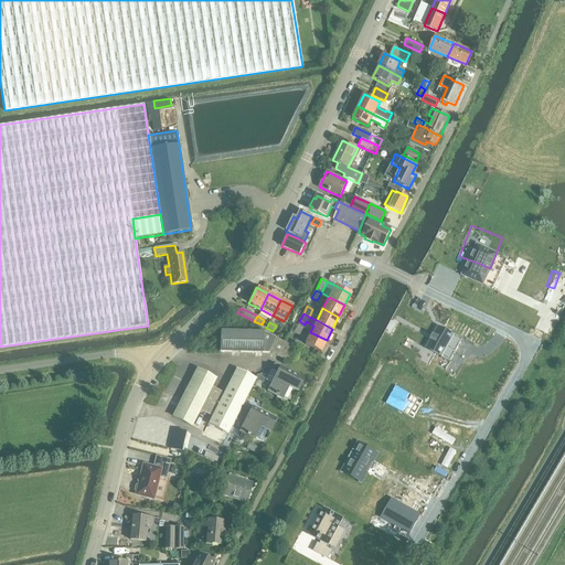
[(299,336),(302,328),(297,324),(294,332),(299,336)]
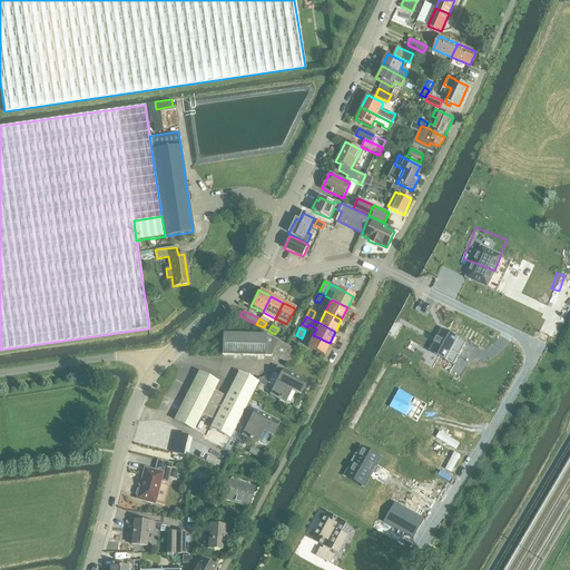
[(454,365),(465,344),(442,330),(430,352),(454,365)]
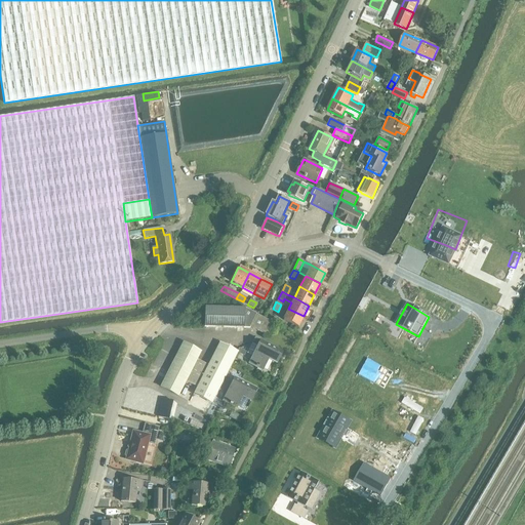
[(248,328),(249,326),(255,315),(244,309),(204,308),(204,327),(244,328),(248,328)]
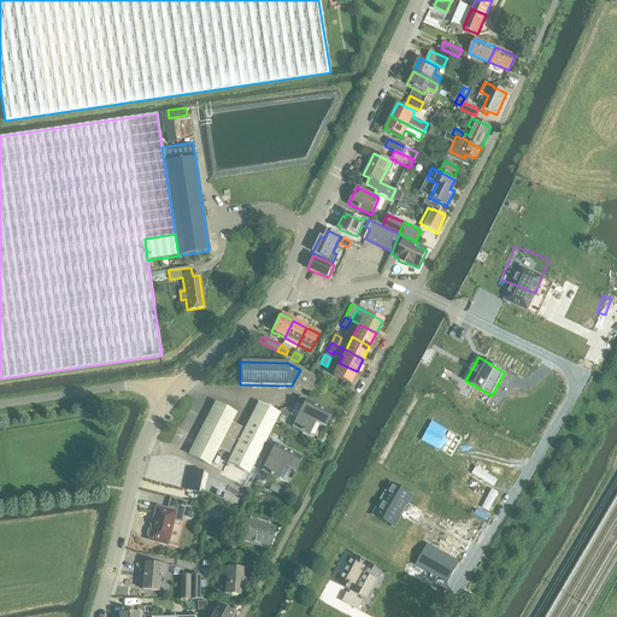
[(333,376),(350,385),(357,371),(339,363),(333,376)]
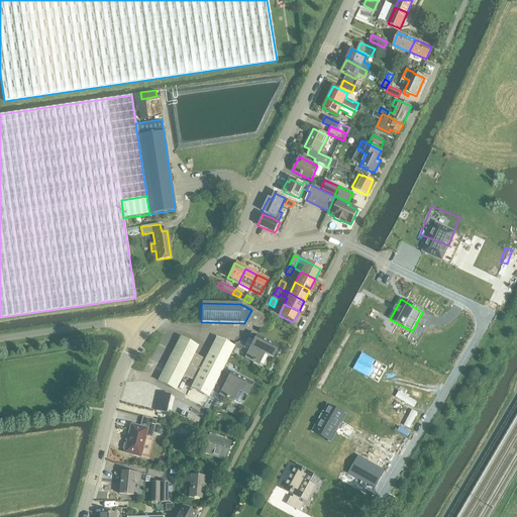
[(270,317),(251,309),(251,310),(245,321),(263,330),(270,317)]
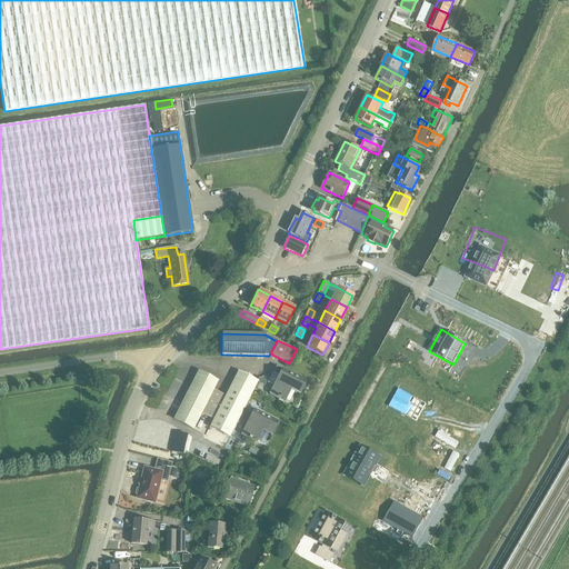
[(289,388),(299,393),(306,380),(282,368),(281,369),(276,366),(268,382),(275,387),(270,393),(282,400),(289,388)]
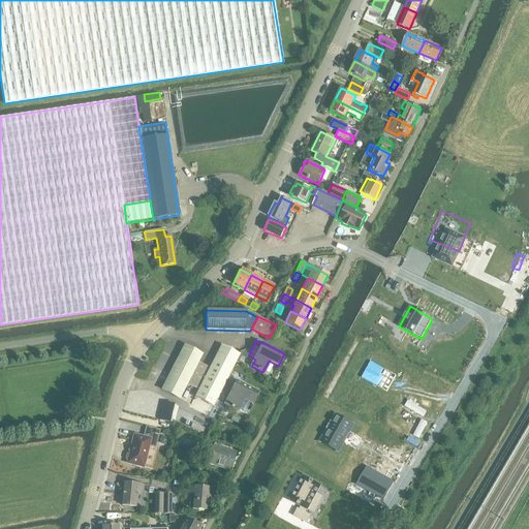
[(187,384),(197,390),(209,368),(198,362),(203,354),(184,345),(161,389),(180,398),(187,384)]
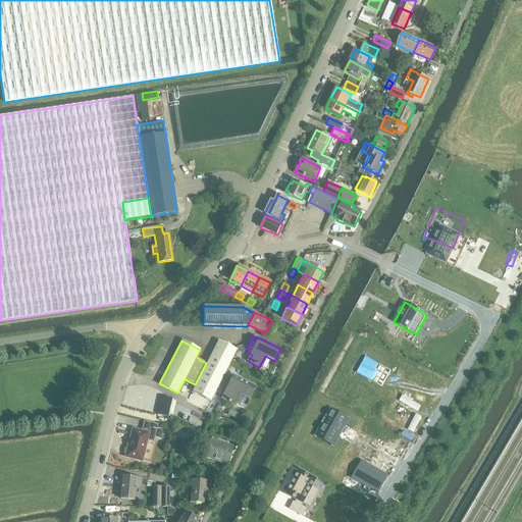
[(210,401),(228,365),(237,350),(217,341),(210,355),(206,363),(195,384),(192,392),(193,392),(210,401)]
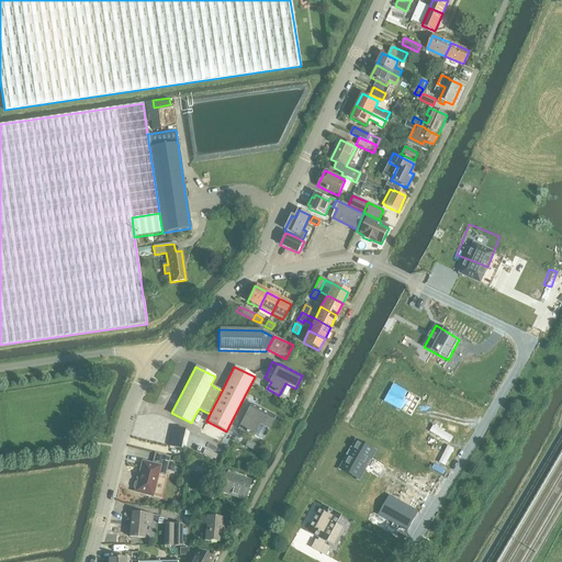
[(257,424),(268,429),(274,416),(251,404),(244,417),(245,417),(239,428),(251,435),(257,424)]
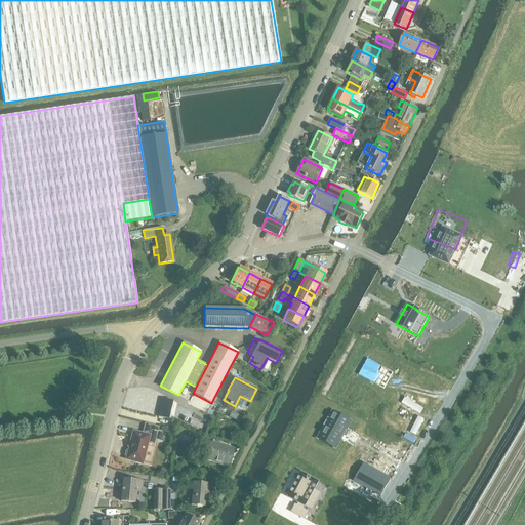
[(419,412),(423,406),(405,396),(402,402),(419,412)]
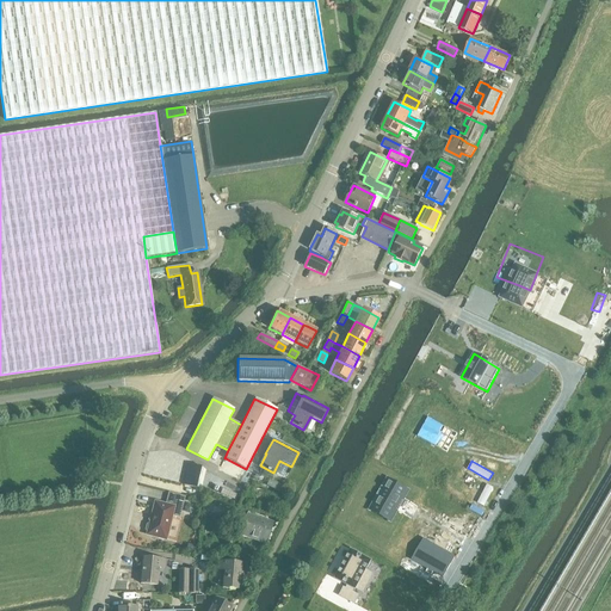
[(196,488),(201,467),(189,464),(184,485),(196,488)]
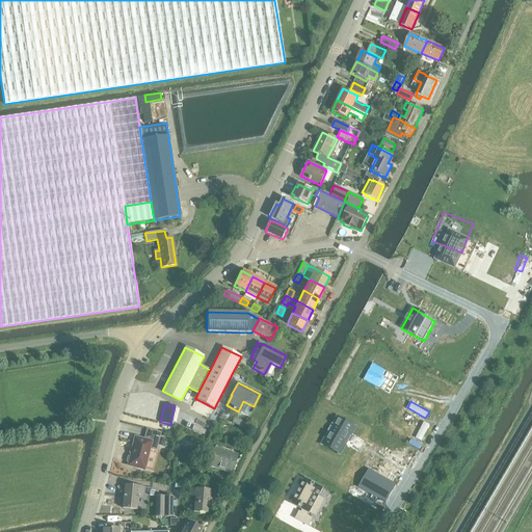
[(418,426),(422,419),(406,410),(402,418),(418,426)]
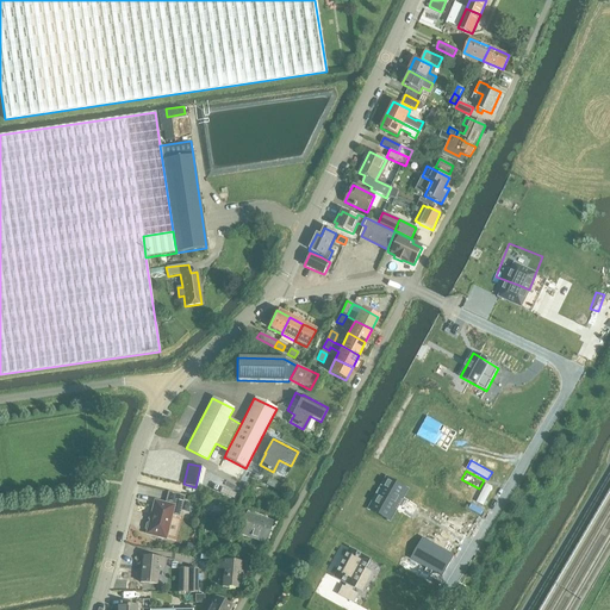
[(269,479),(266,485),(278,491),(281,485),(269,479)]
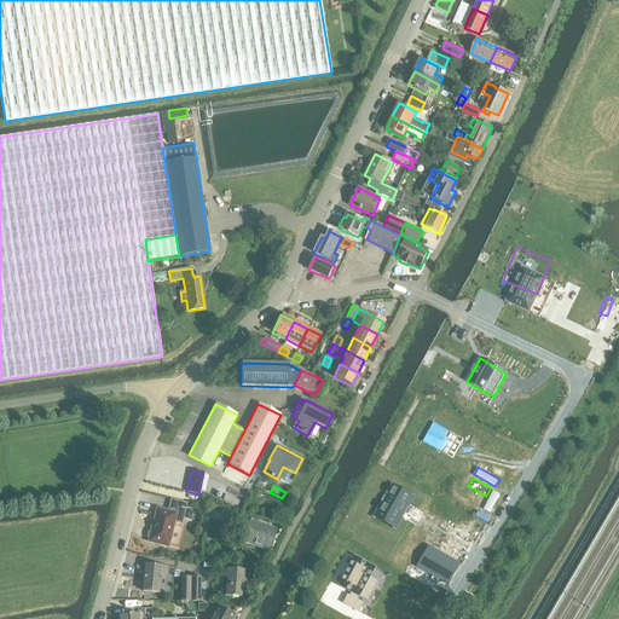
[(395,487),(379,519),(399,531),(405,519),(412,507),(417,498),(395,487)]
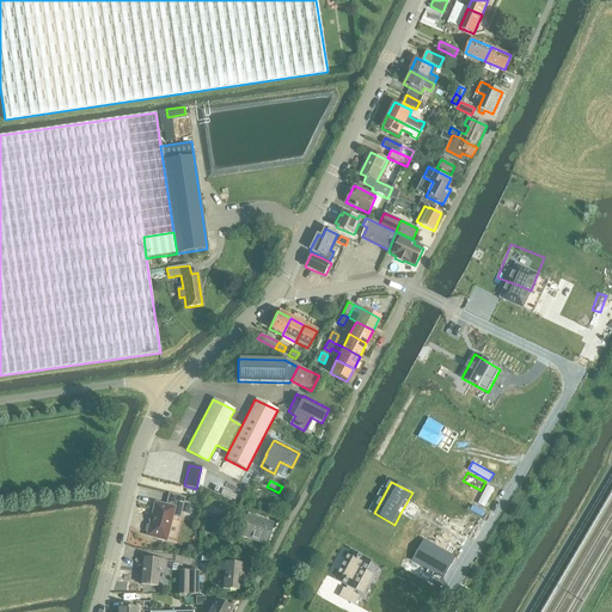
[(485,489),(479,501),(485,505),(491,493),(485,489)]
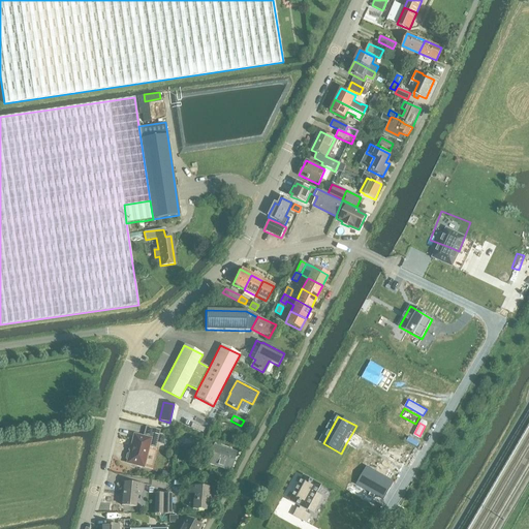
[(127,461),(127,463),(144,467),(149,446),(155,448),(160,430),(146,427),(143,437),(134,435),(129,454),(126,454),(125,459),(127,461)]
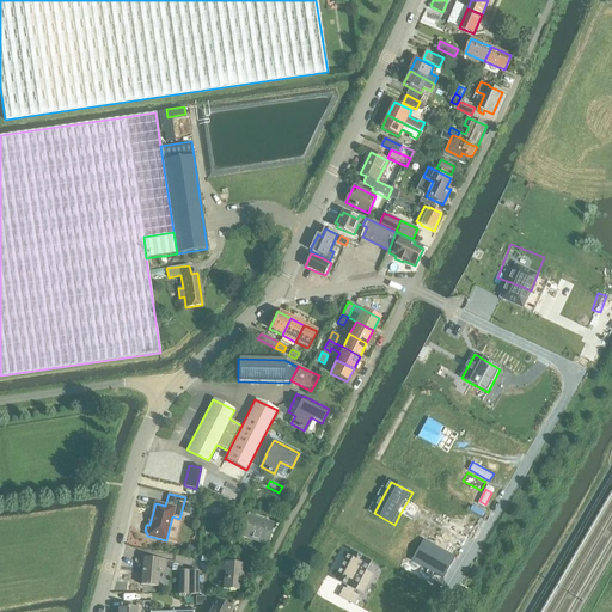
[(461,516),(465,510),(451,502),(447,508),(461,516)]
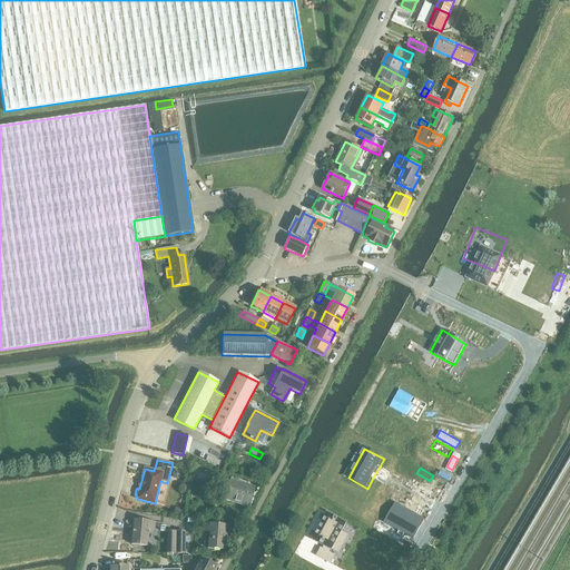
[(254,488),(237,482),(238,478),(232,477),(225,500),(248,507),(254,488)]
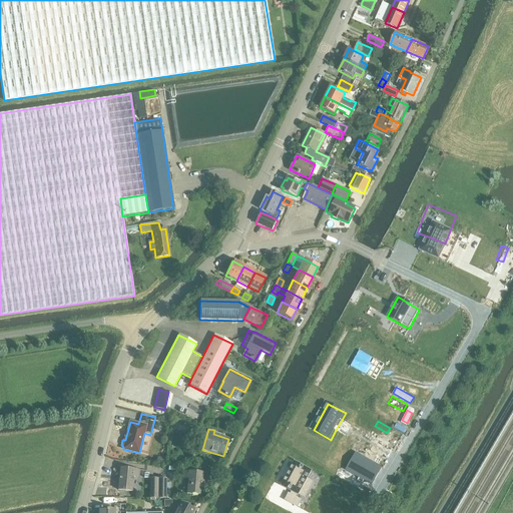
[(370,435),(386,444),(390,438),(374,430),(370,435)]
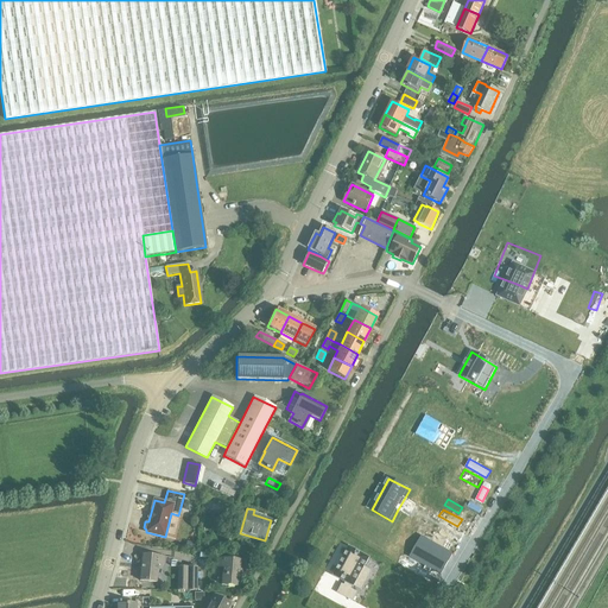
[(458,527),(451,539),(457,543),(464,531),(458,527)]
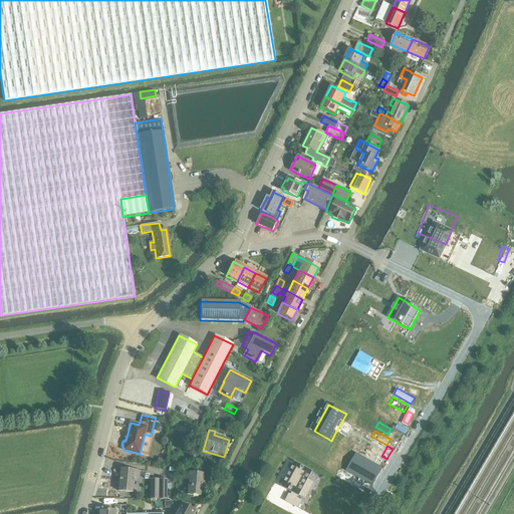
[(356,450),(346,467),(372,482),(382,465),(356,450)]
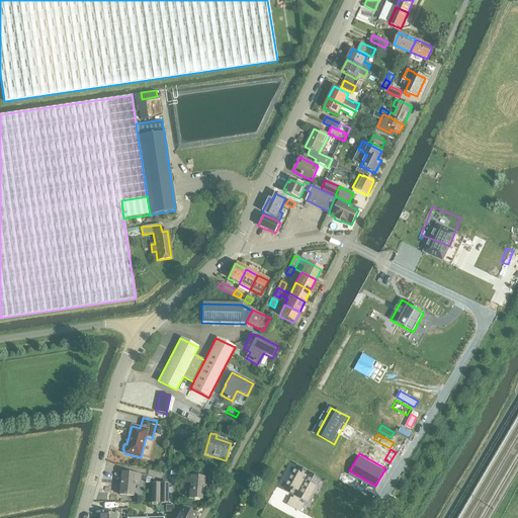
[(297,461),(284,487),(295,493),(293,496),(291,495),(287,502),(299,509),(304,502),(298,499),(300,496),(301,496),(306,488),(312,491),(317,483),(311,480),(315,471),(297,461)]
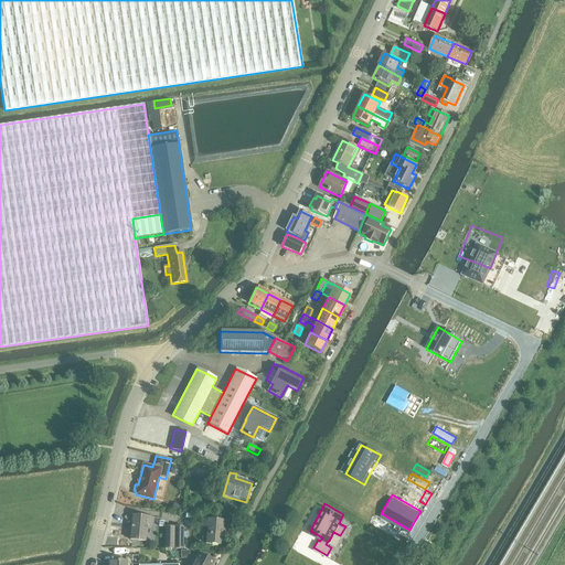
[(147,525),(152,525),(152,518),(131,515),(130,540),(145,541),(147,525)]
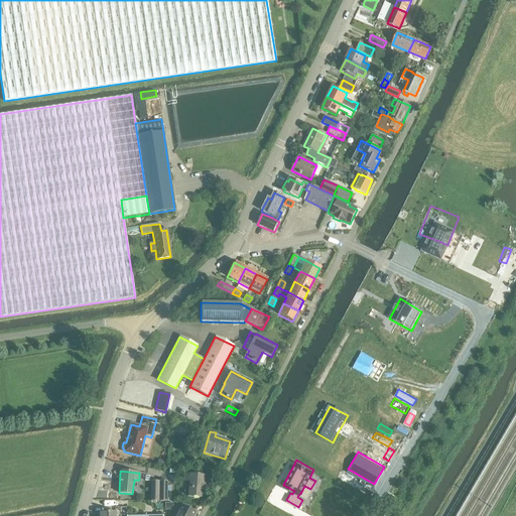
[(187,497),(202,498),(204,476),(184,475),(183,482),(188,482),(187,497)]
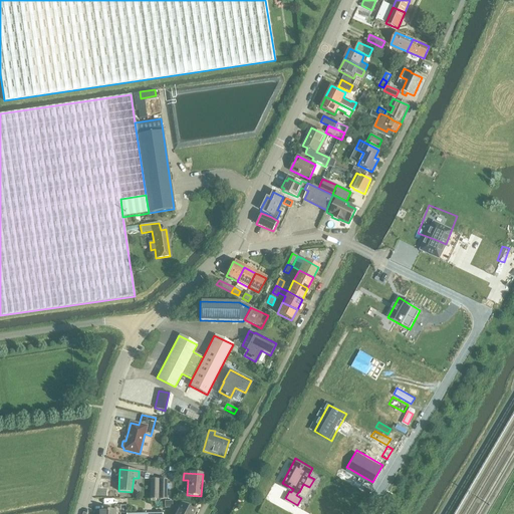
[(150,479),(150,498),(150,499),(158,499),(158,479),(150,479)]
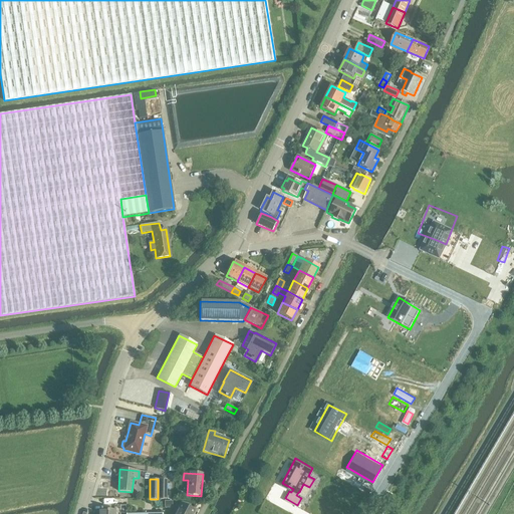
[(167,480),(158,479),(158,499),(166,499),(167,480)]
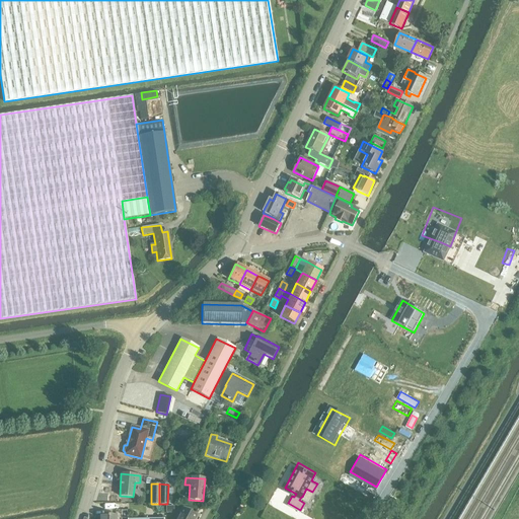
[(182,509),(176,518),(194,518),(196,516),(182,509)]
